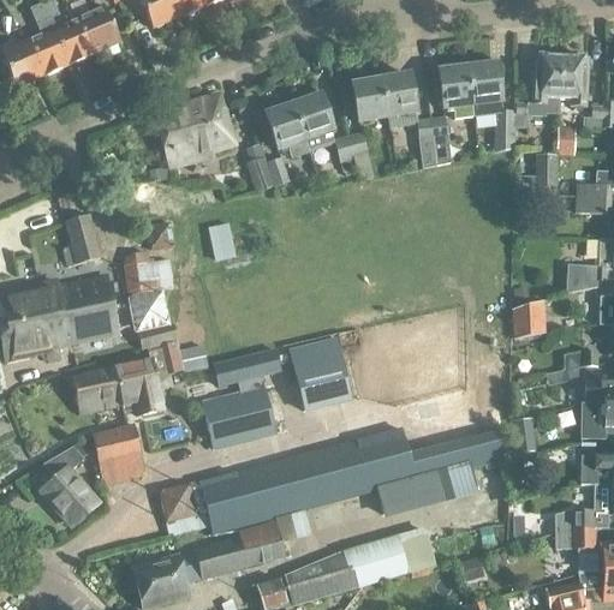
[(52,27),(54,25),(70,61),(93,52),(76,16),(64,22),(54,0),(45,0),(41,1),(52,27)]
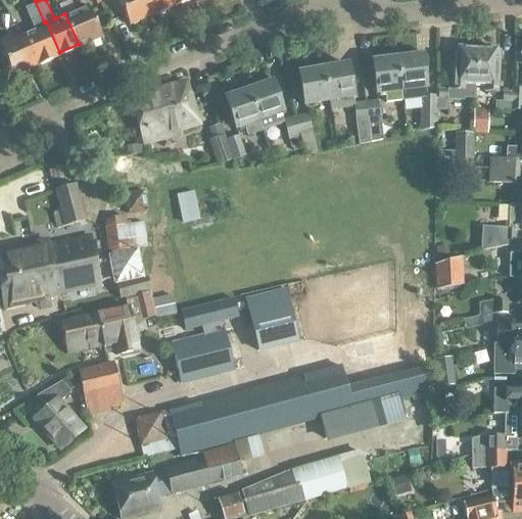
[(77,8),(73,0),(61,0),(62,1),(59,2),(64,13),(79,44),(103,33),(91,2),(77,8)]
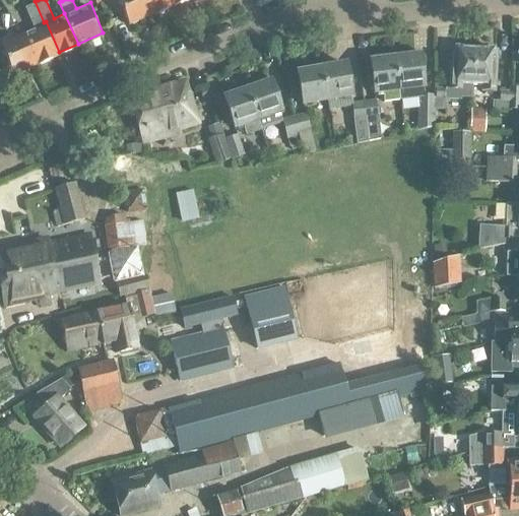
[(121,0),(130,20),(152,11),(147,0),(121,0)]
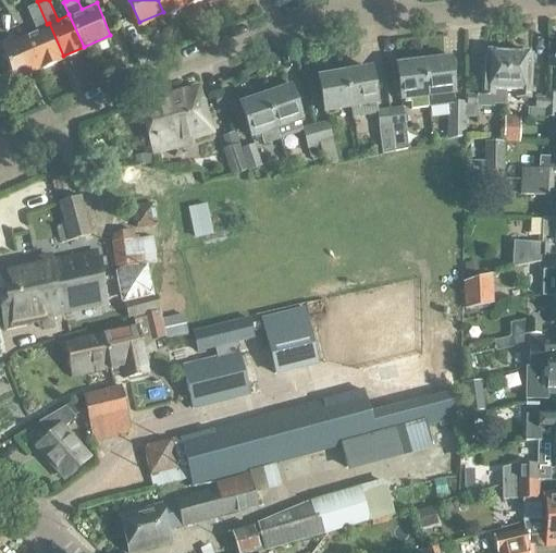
[(158,0),(163,12),(186,2),(185,0),(158,0)]
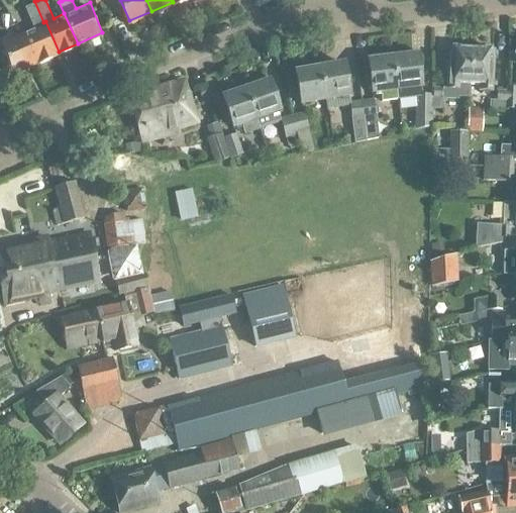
[(25,5),(34,26),(23,30),(36,61),(59,52),(45,21),(43,22),(34,1),(25,5)]
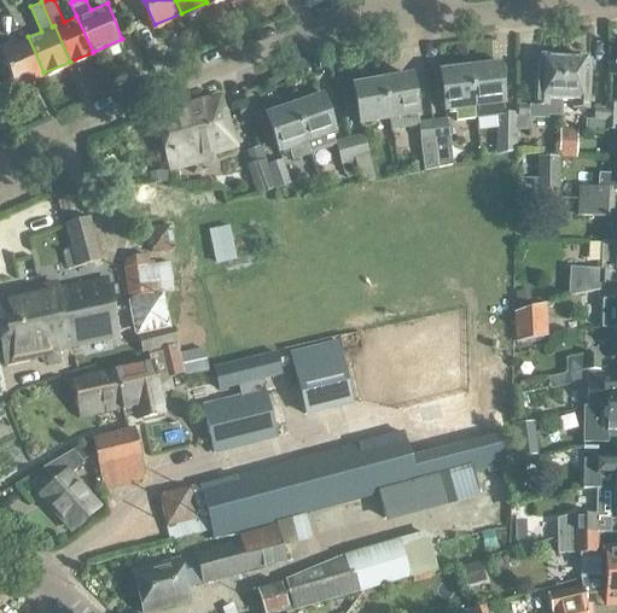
[(7,31),(18,27),(11,12),(1,17),(7,31)]
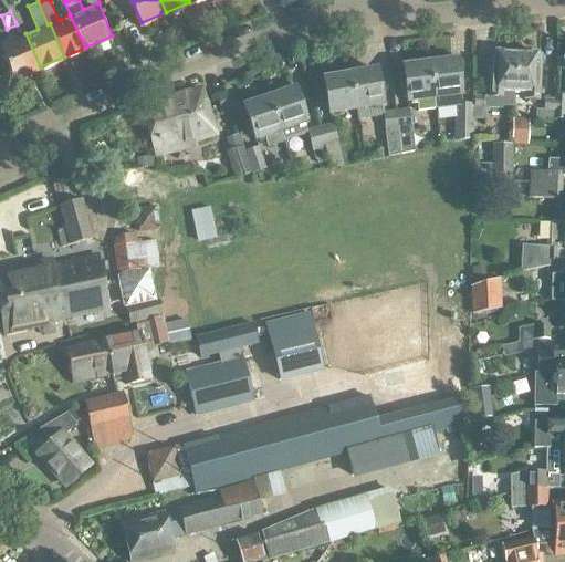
[(16,77),(40,66),(25,33),(1,44),(16,77)]
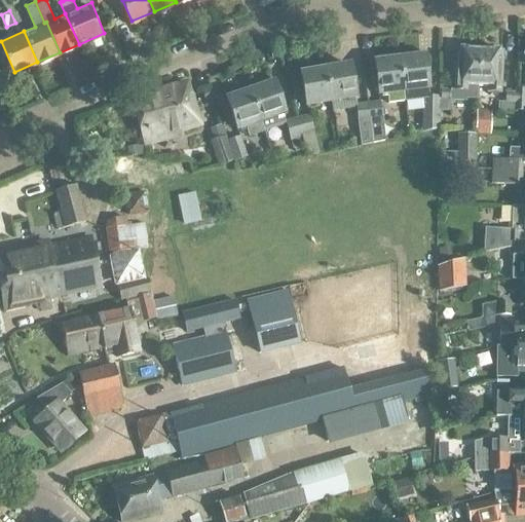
[(451,87),(450,98),(467,99),(467,96),(478,97),(478,83),(480,46),(458,45),(455,87),(451,87)]
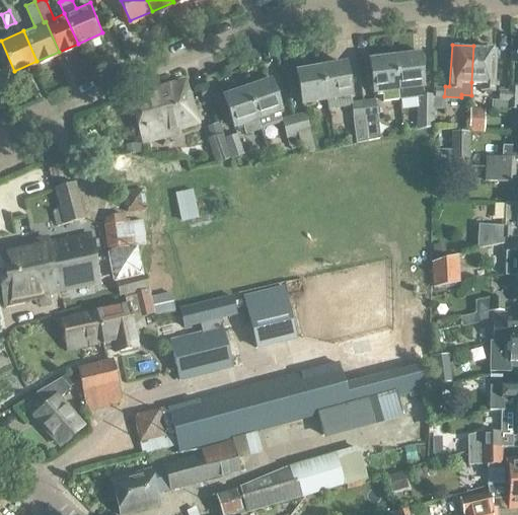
[(495,48),(473,46),(471,82),(483,83),(483,88),(493,88),(495,48)]
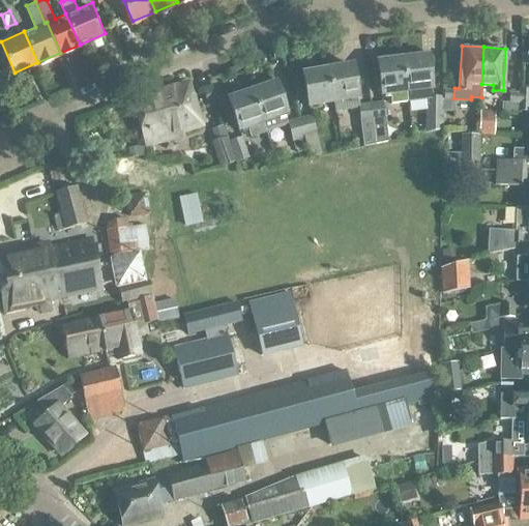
[(427,94),(433,94),(432,86),(429,54),(403,56),(407,89),(423,87),(424,94),(427,94)]
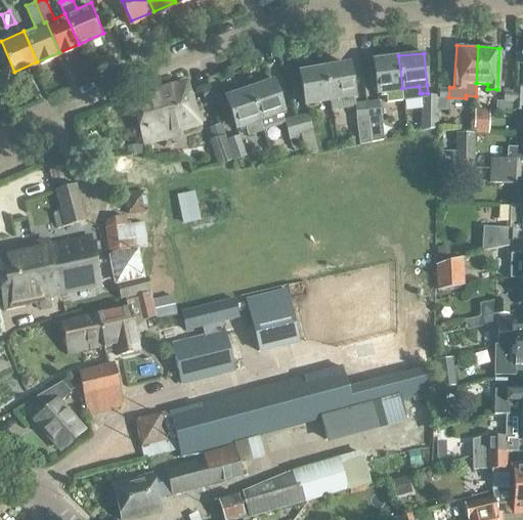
[(377,90),(386,89),(387,99),(404,97),(402,88),(398,55),(374,58),(377,90)]
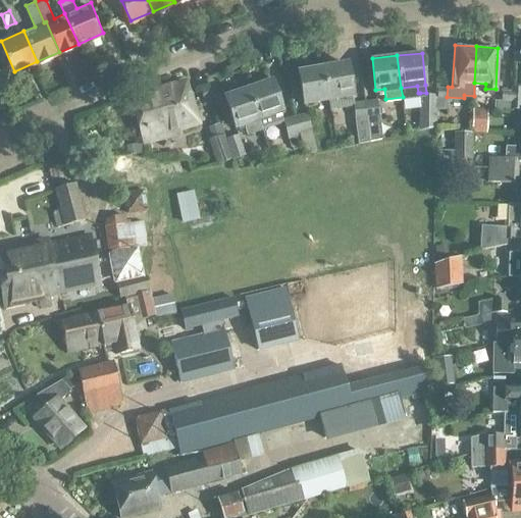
[(354,101),(348,61),(323,65),(328,97),(330,108),(354,104),(354,101)]
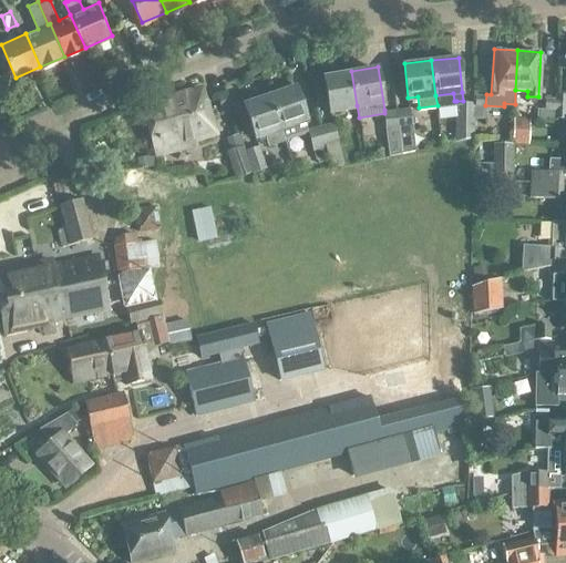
[(330,110),(357,105),(351,71),(325,75),(330,110)]
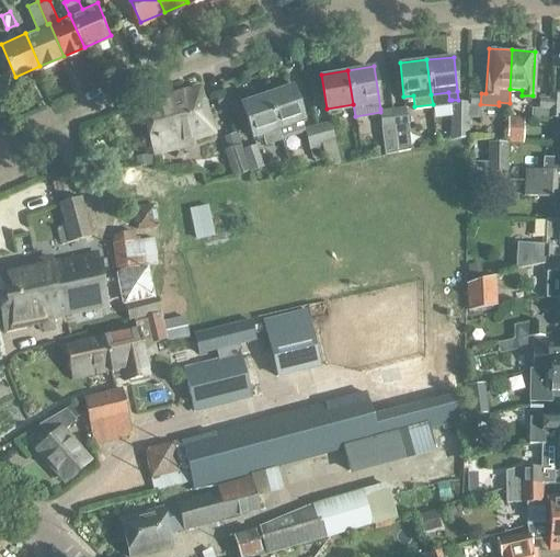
[(293,84),(267,93),(282,135),(305,127),(301,118),(304,117),(293,84)]
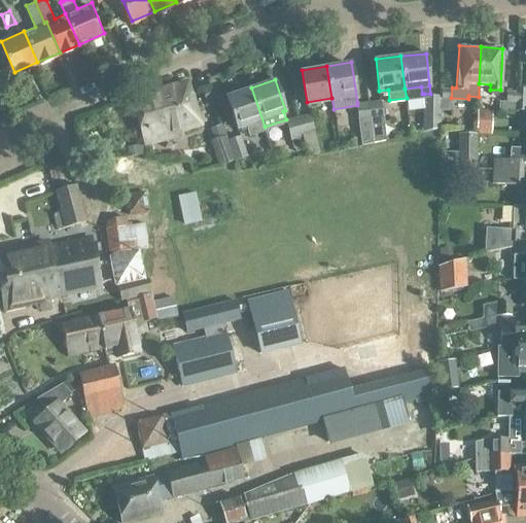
[(189,80),(160,89),(173,135),(183,132),(182,128),(202,123),(189,80)]
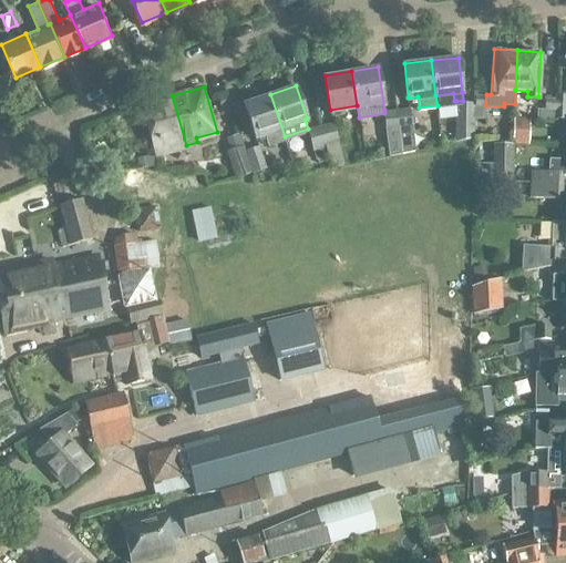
[(218,94),(222,105),(232,102),(227,91),(218,94)]
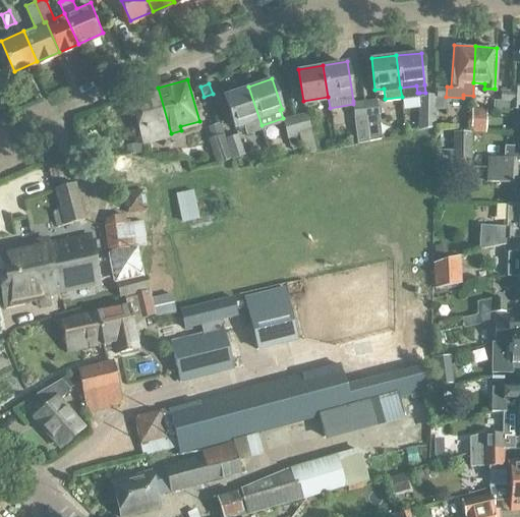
[(519,83),(511,83),(511,89),(511,96),(519,96),(519,83)]
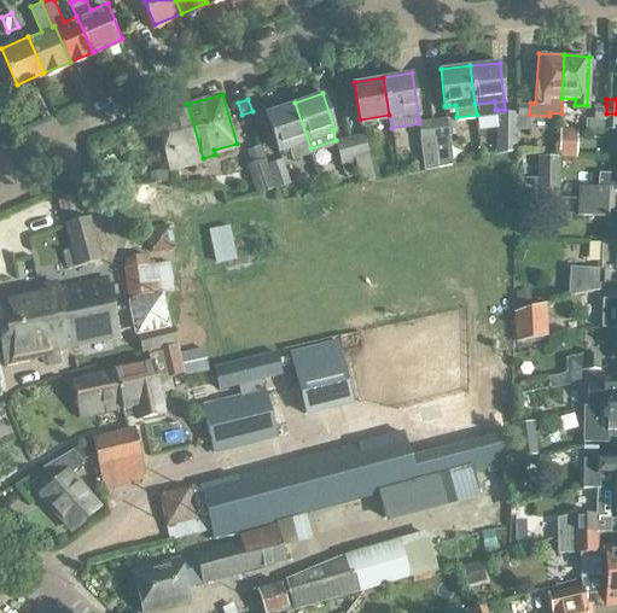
[(529,115),(530,103),(530,101),(519,101),(518,110),(518,127),(529,127),(529,115)]
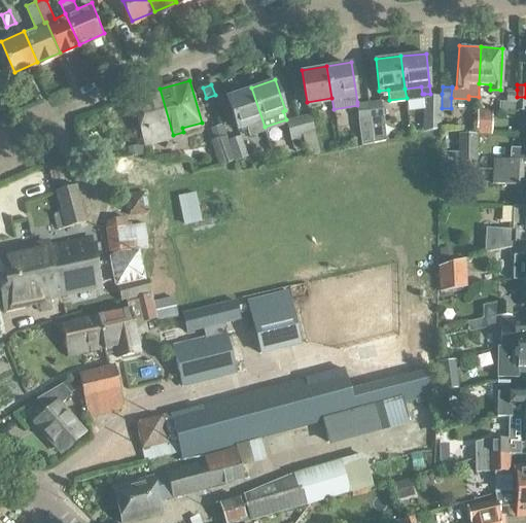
[(238,127),(246,124),(249,134),(266,129),(265,127),(251,88),(228,96),(238,127)]
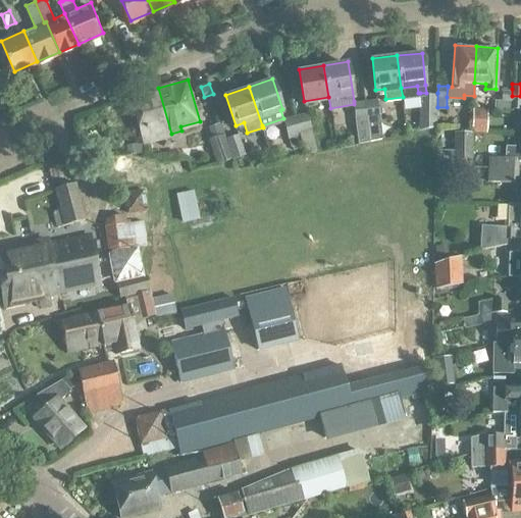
[(145,141),(171,134),(158,88),(131,94),(145,141)]
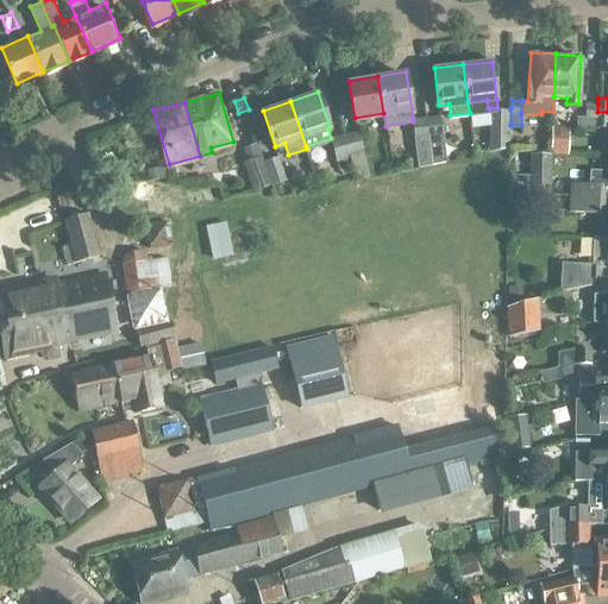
[(578,114),(577,126),(597,127),(597,125),(597,112),(597,104),(587,102),(587,114),(578,114)]
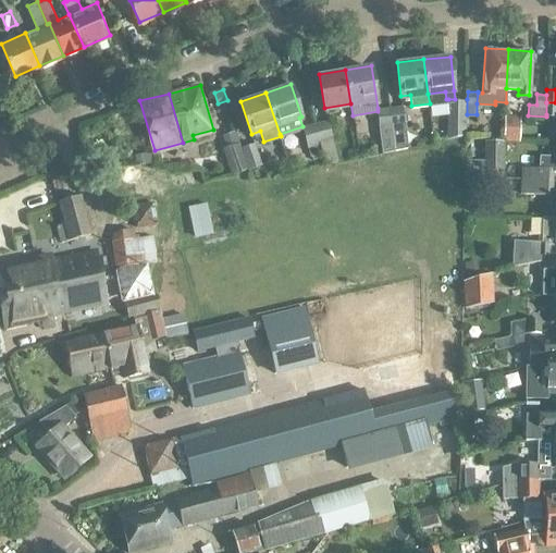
[(448,99),(448,126),(467,126),(467,114),(467,99),(455,99),(448,99)]
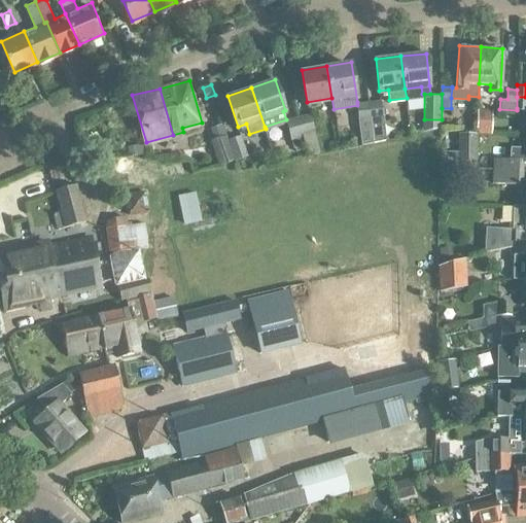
[(525,97),(517,97),(517,108),(525,109),(525,97)]
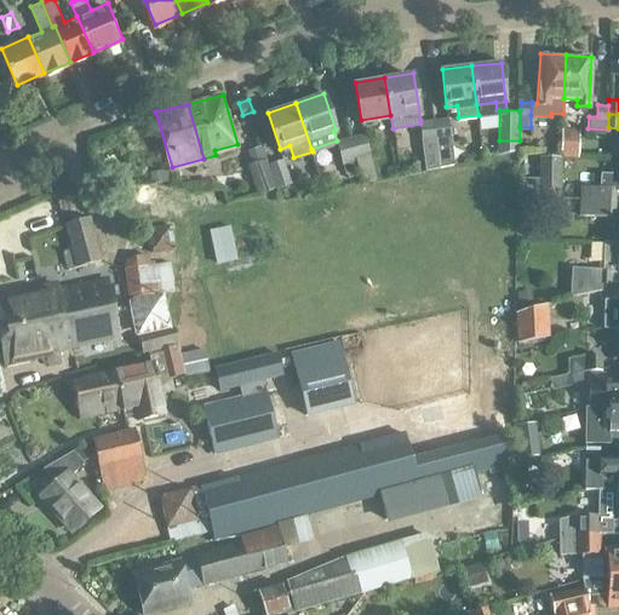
[(450,116),(435,119),(440,165),(454,162),(450,116)]
